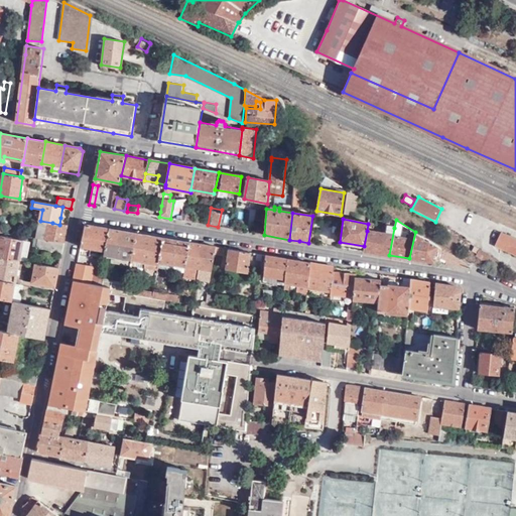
[(37,239),(65,244),(68,226),(59,225),(52,223),(40,221),(37,239)]
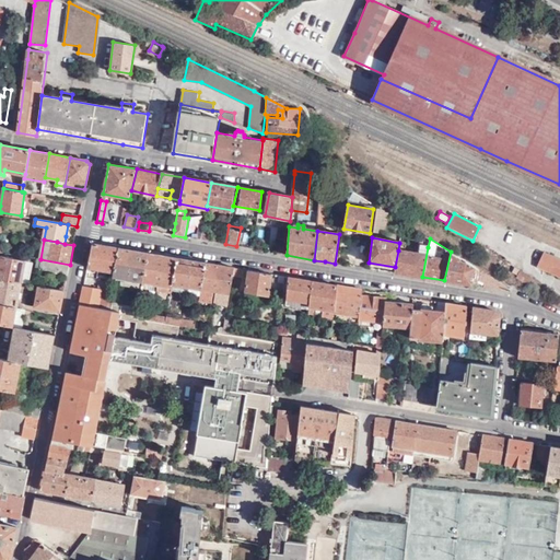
[(92,243),(88,267),(105,271),(115,272),(119,248),(92,243)]
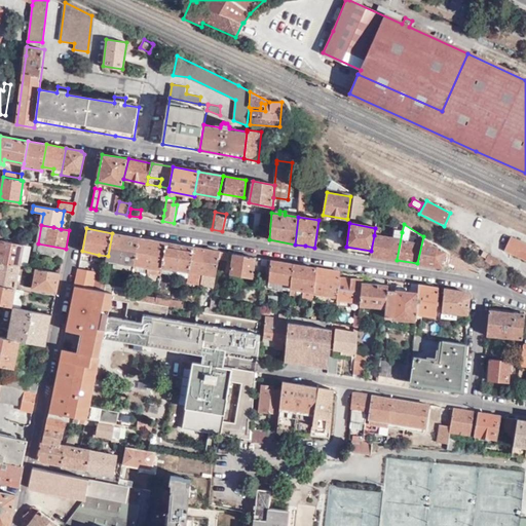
[(369,256),(397,260),(402,232),(395,231),(393,237),(374,235),(371,251),(369,256)]
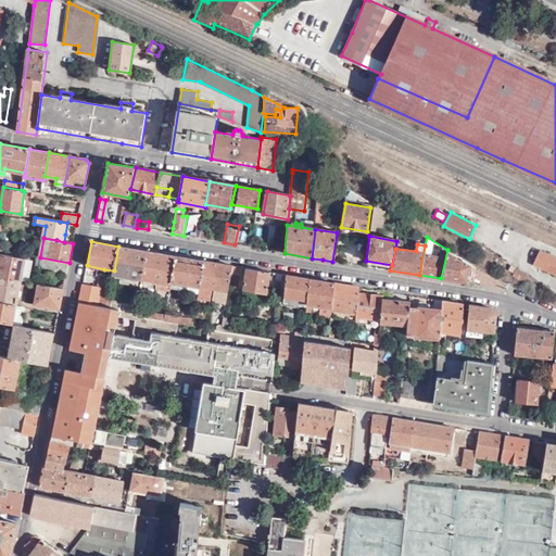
[(147,251),(118,247),(114,270),(113,275),(141,279),(147,251)]
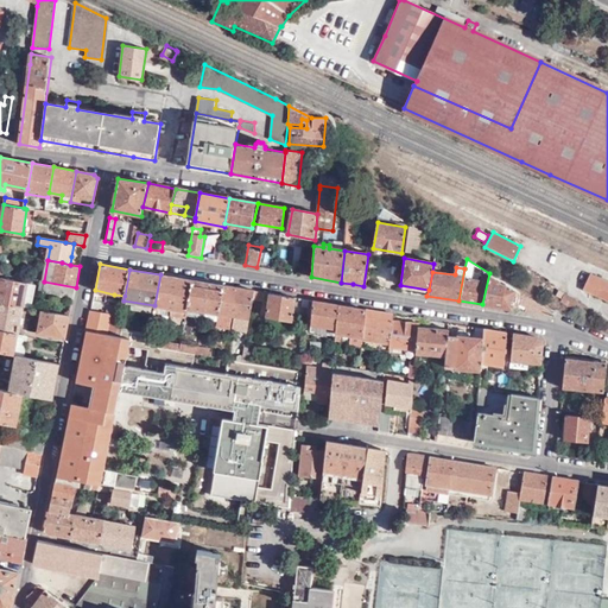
[(517,305),(519,291),(489,273),(482,304),(512,309),(512,305),(517,305)]
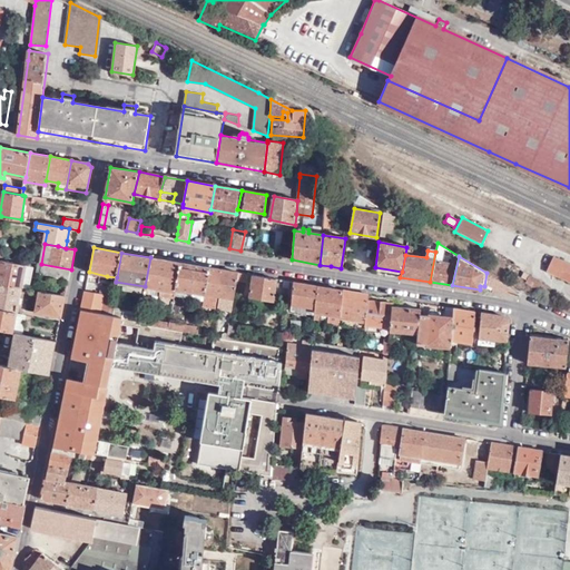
[(180,262),(150,257),(145,286),(141,301),(149,302),(151,294),(153,287),(160,288),(175,291),(176,288),(180,262)]
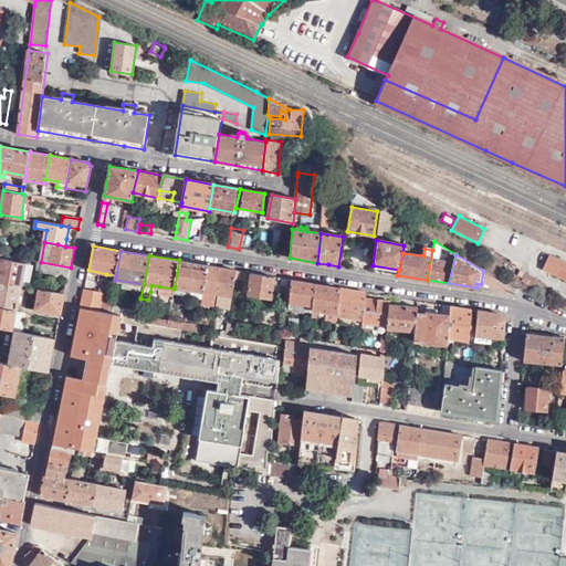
[(565,263),(548,255),(541,272),(565,282),(565,263)]
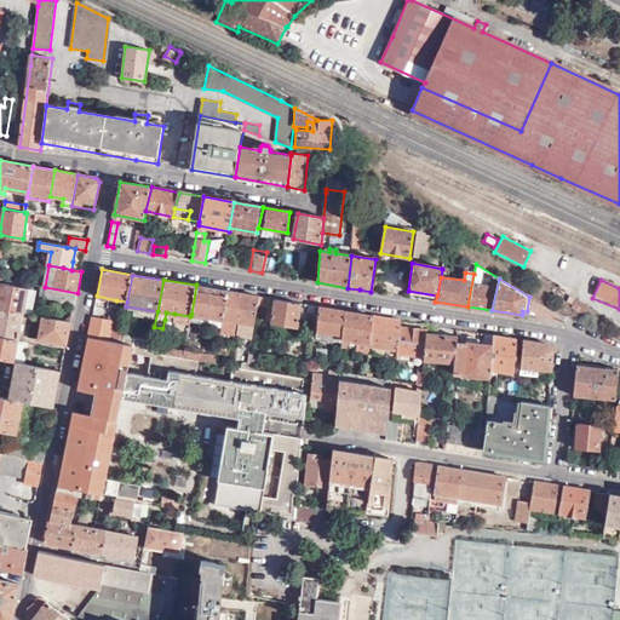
[(228,291),(196,285),(191,314),(212,317),(211,325),(222,326),(228,291)]
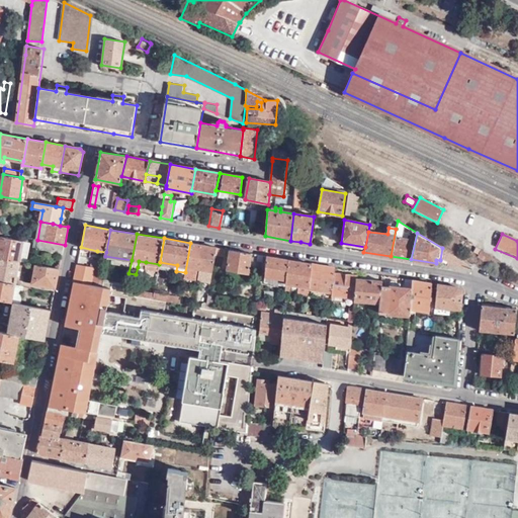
[(0,239),(0,257),(20,262),(23,243),(0,239)]
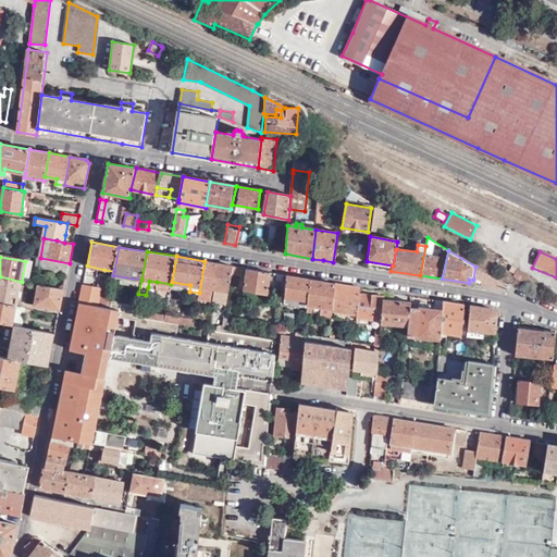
[(39,269),(66,274),(70,263),(40,258),(38,257),(37,267),(40,267),(39,269)]
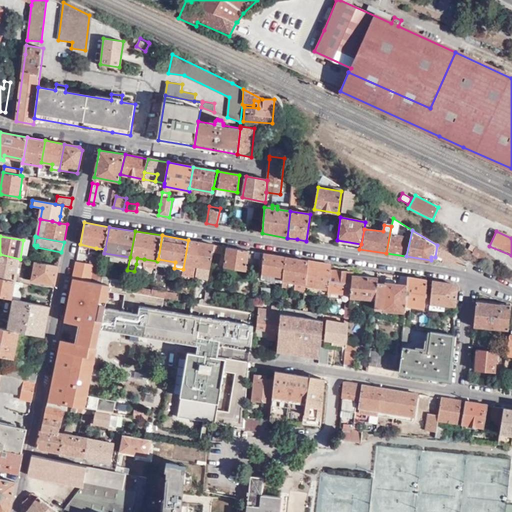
[(208,274),(213,252),(214,244),(188,240),(183,269),(182,274),(195,276),(196,273),(208,274)]
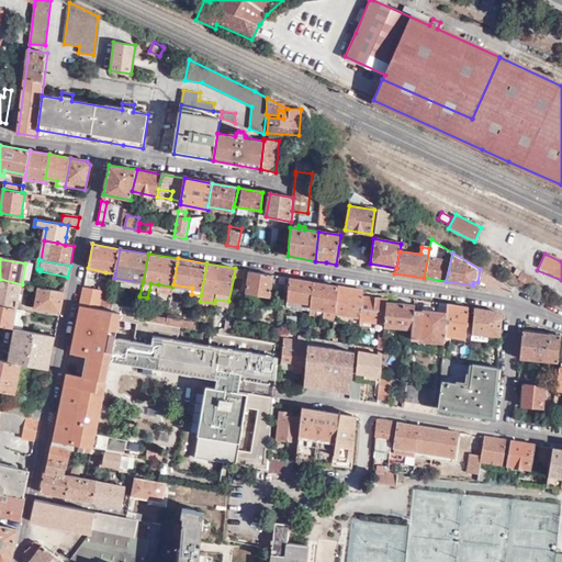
[(244,278),(245,270),(235,268),(234,277),(244,278)]
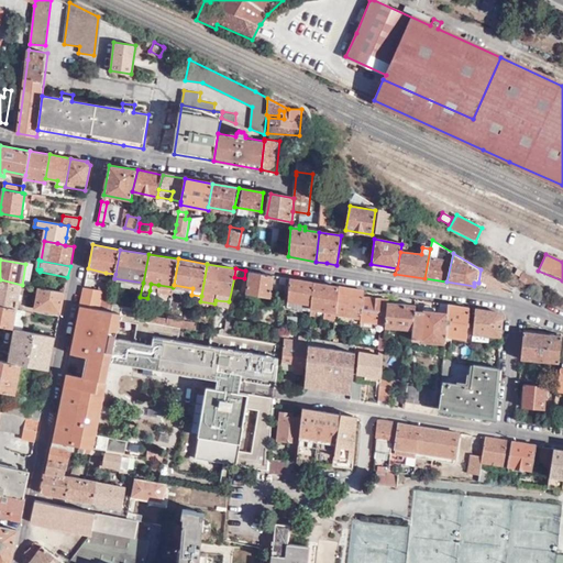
[(269,297),(273,275),(250,271),(246,293),(269,297)]
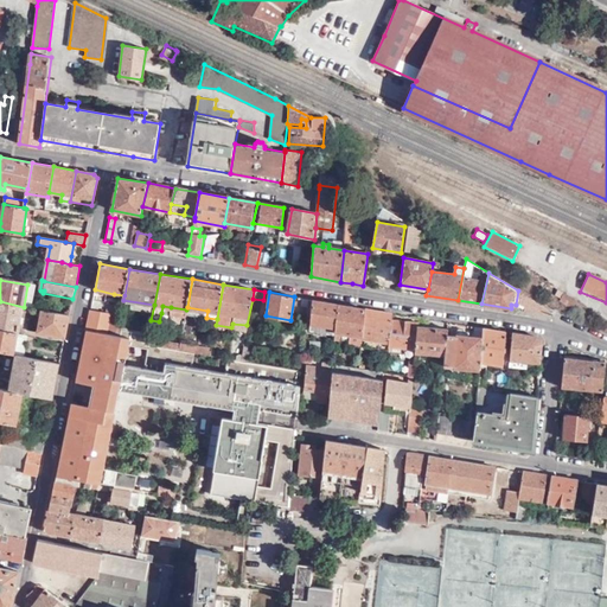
[(547,308),(519,292),(518,300),(524,301),(523,311),(550,314),(551,313),(551,311),(547,308)]
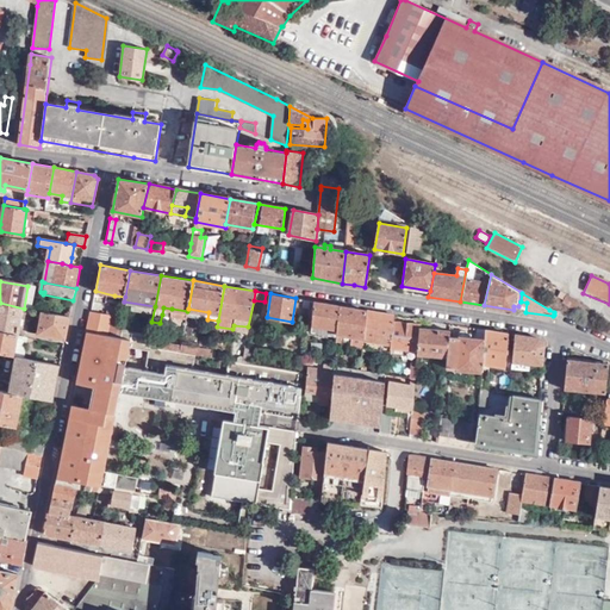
[(125,297),(114,296),(113,304),(123,306),(124,302),(125,297)]
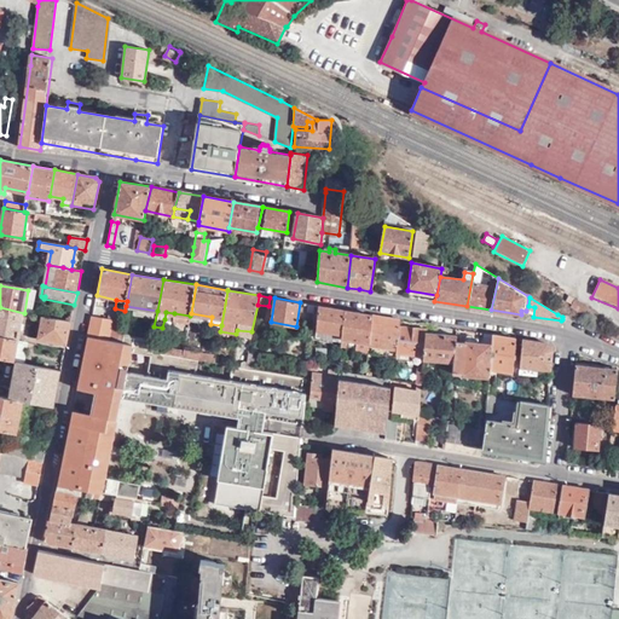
[(342,334),(345,310),(314,305),(313,312),(312,324),(316,324),(316,329),(342,334)]
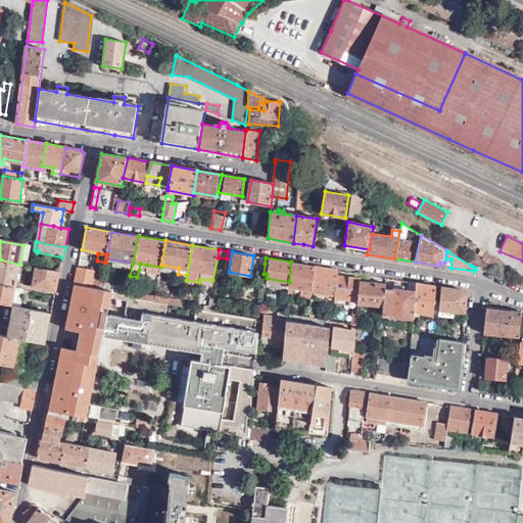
[(0,284),(16,288),(20,265),(0,259),(0,284)]
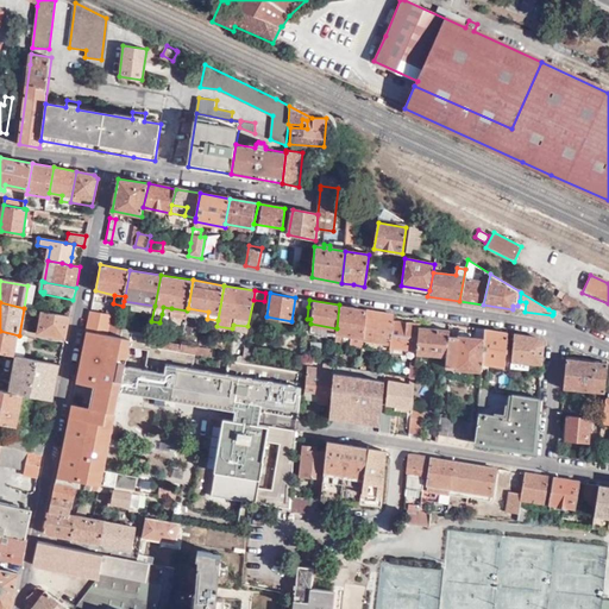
[(340,334),(350,337),(349,344),(363,346),(363,339),(363,338),(366,309),(339,305),(337,328),(337,334),(337,336),(336,341),(339,341),(340,334)]
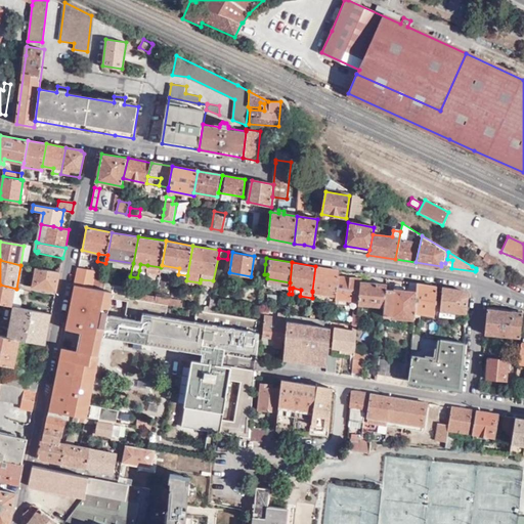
[(93,278),(91,288),(100,290),(102,282),(105,264),(99,264),(97,279),(93,278)]
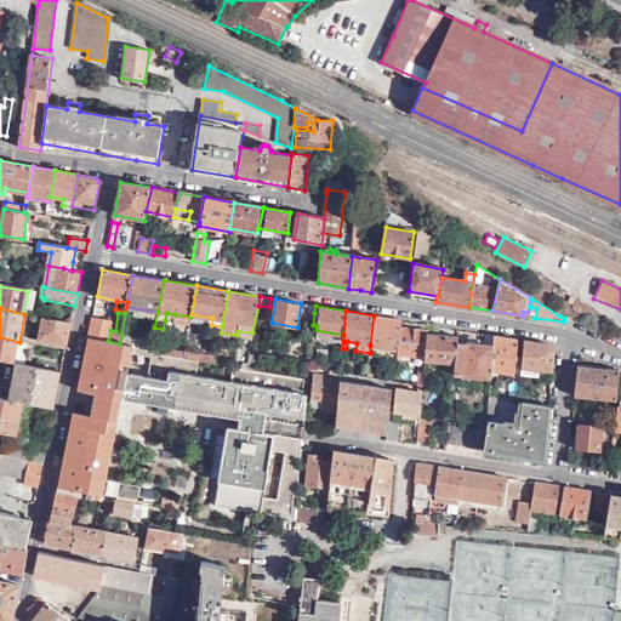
[(189,325),(191,317),(175,314),(174,322),(189,325)]
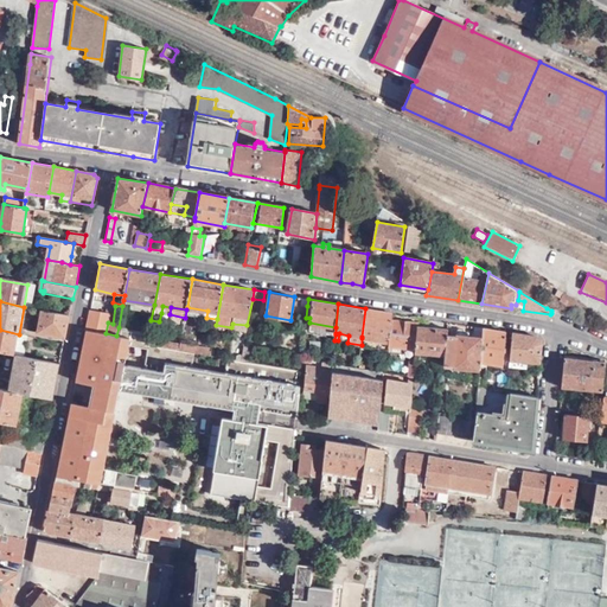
[(38,333),(65,339),(70,317),(32,308),(31,314),(42,317),(38,333)]
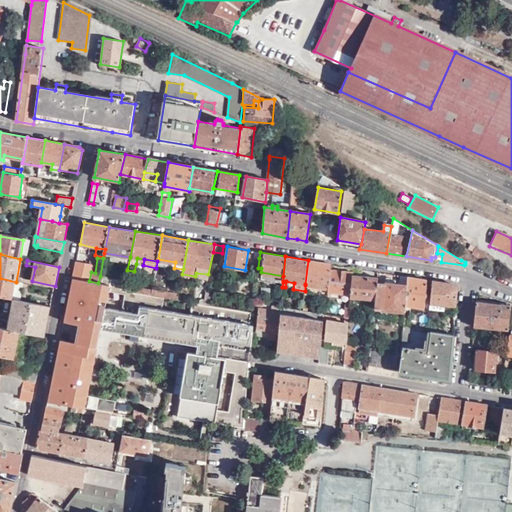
[(330,270),(331,264),(308,260),(305,284),(305,285),(328,289),(330,270)]
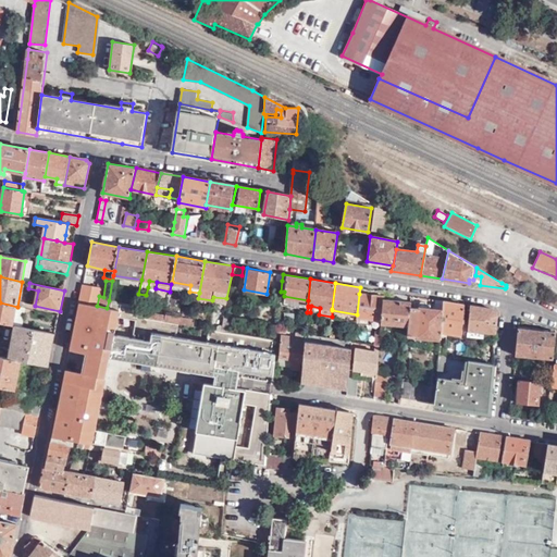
[(83,285),(79,302),(97,306),(99,296),(100,288),(97,287),(83,285)]
